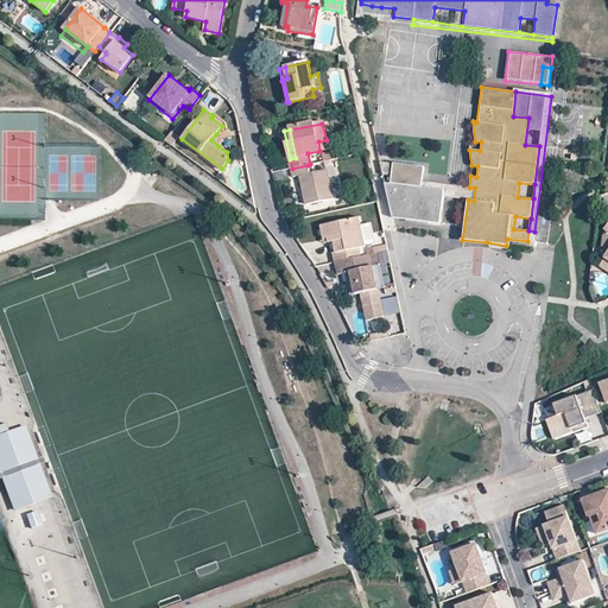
[(173,131),(165,140),(172,145),(181,135),(173,131)]
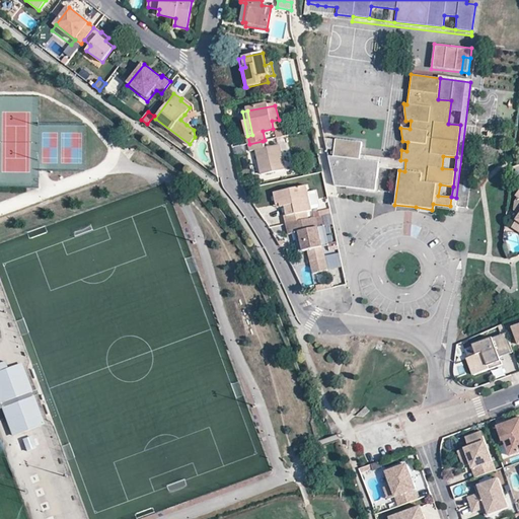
[(184,115),(180,120),(187,125),(191,120),(184,115)]
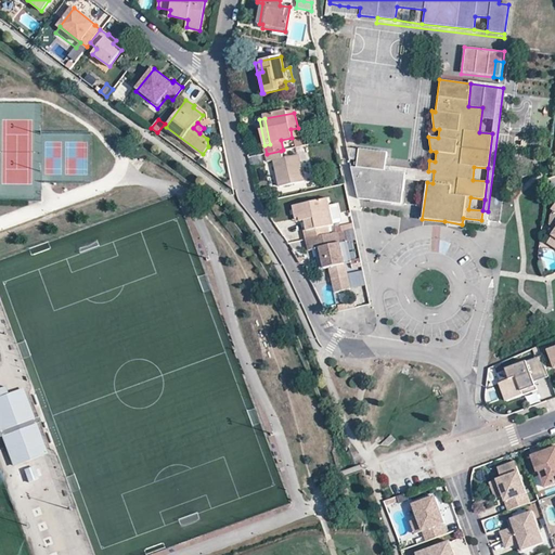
[(358,147),(346,146),(350,167),(356,167),(358,147)]
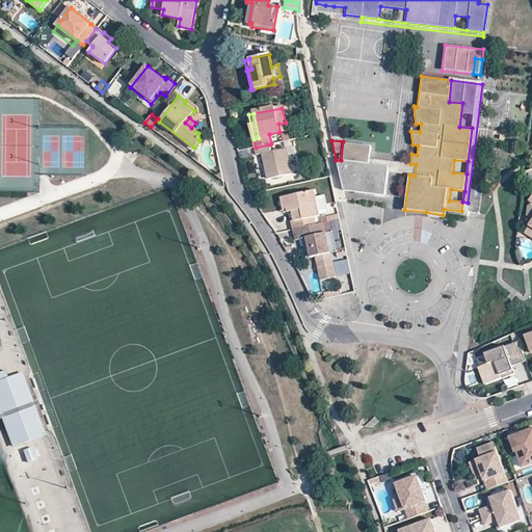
[(370,145),(343,141),(341,160),(336,160),(343,190),(379,195),(384,195),(388,166),(368,163),(368,159),(370,145)]
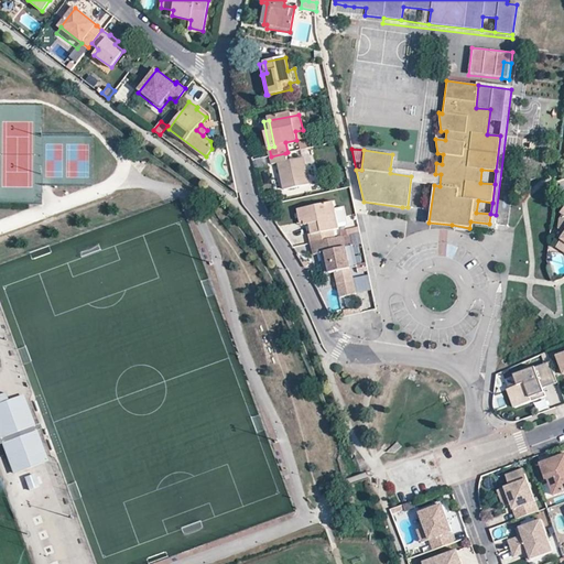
[(284,190),(308,184),(302,156),(286,161),(285,153),(271,156),(273,164),(279,163),(284,190)]
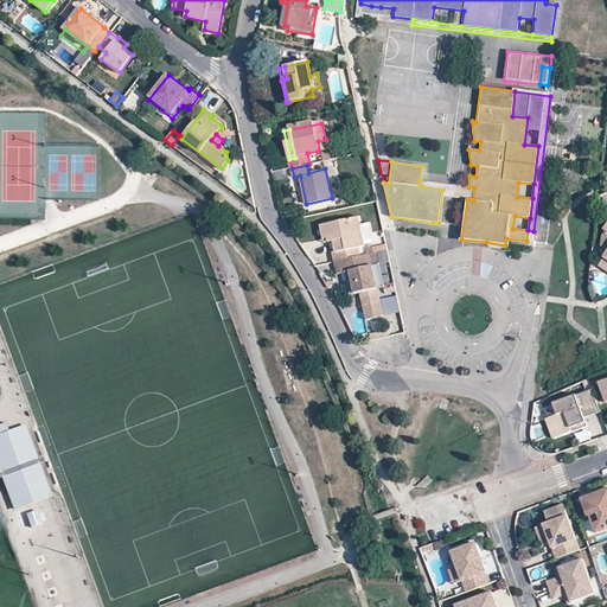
[(474,187),(468,187),(420,181),(420,186),(442,190),(442,197),(467,199),(473,200),(474,187)]
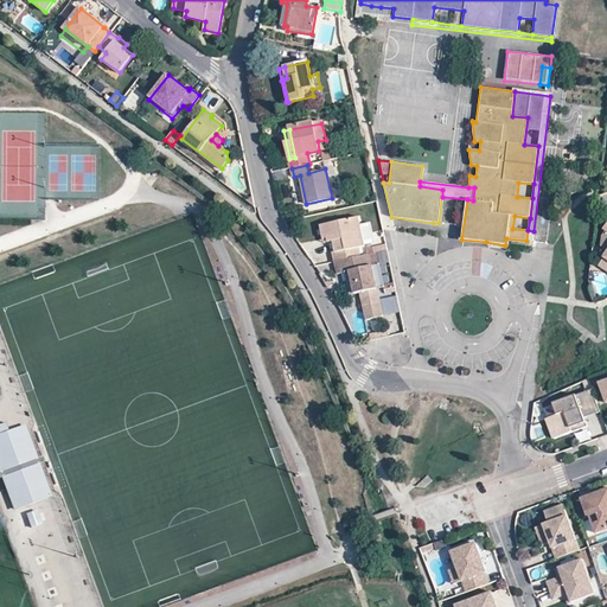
[(357,218),(321,225),(325,243),(333,241),(336,253),(334,253),(336,262),(360,256),(358,248),(364,247),(363,244),(372,243),(368,223),(359,225),(357,218)]
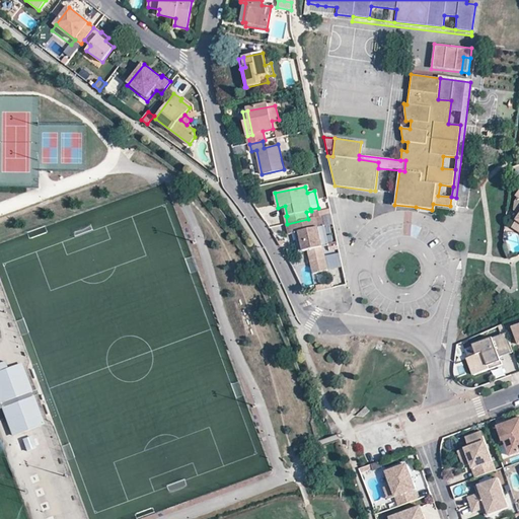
[(323,216),(330,214),(329,209),(312,213),(313,218),(323,216)]
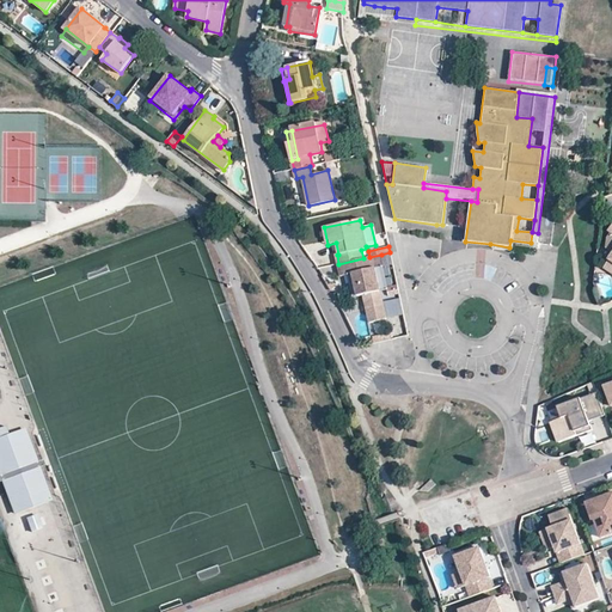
[(363,258),(338,264),(341,275),(349,274),(352,289),(357,288),(359,295),(365,294),(371,322),(389,318),(383,291),(378,269),(385,267),(381,255),(369,257),(363,258)]
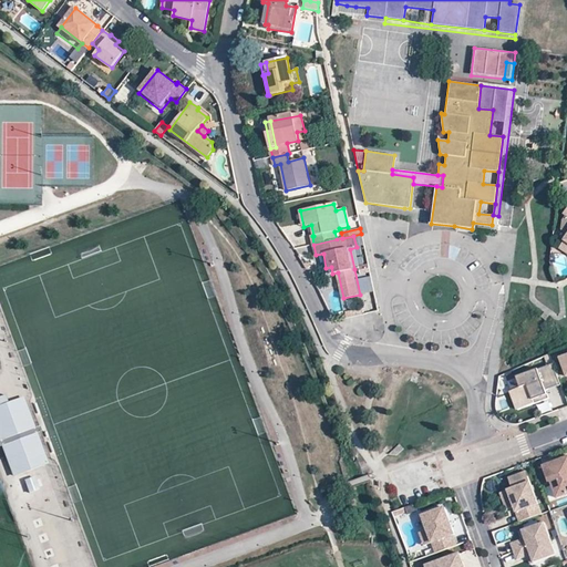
[(350,249),(354,269),(361,268),(357,247),(350,249)]
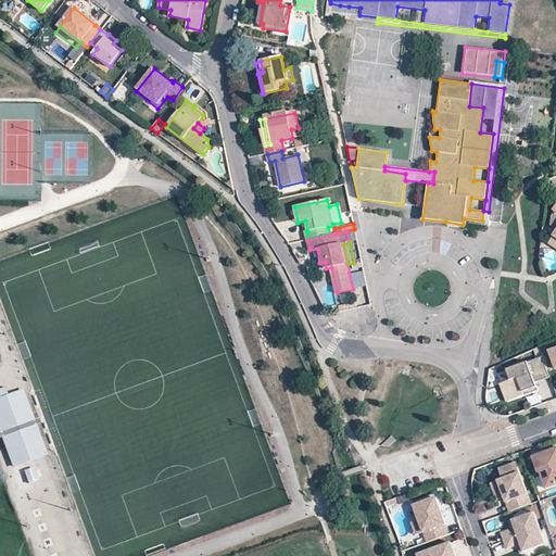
[(542,357),(506,370),(510,380),(501,384),(507,402),(540,390),(536,382),(550,378),(542,357)]
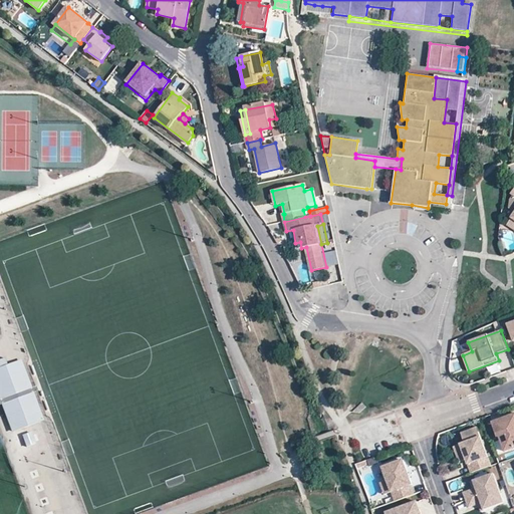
[(0,395),(13,431),(35,422),(33,416),(40,413),(20,360),(0,367),(0,395)]
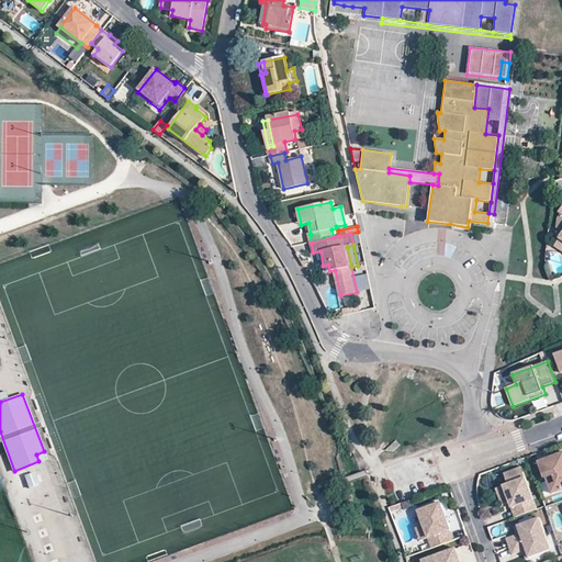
[(561,452),(538,462),(544,479),(546,478),(552,494),(561,491),(561,452)]
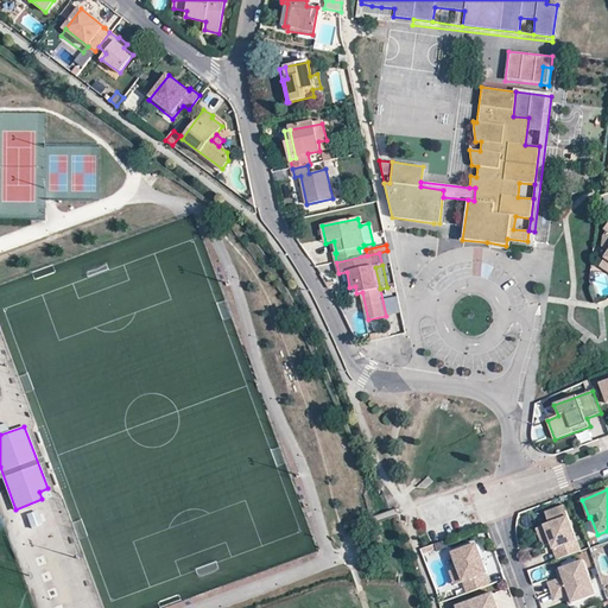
[(580,551),(563,506),(544,513),(549,525),(544,526),(546,534),(551,545),(557,561),(580,551)]
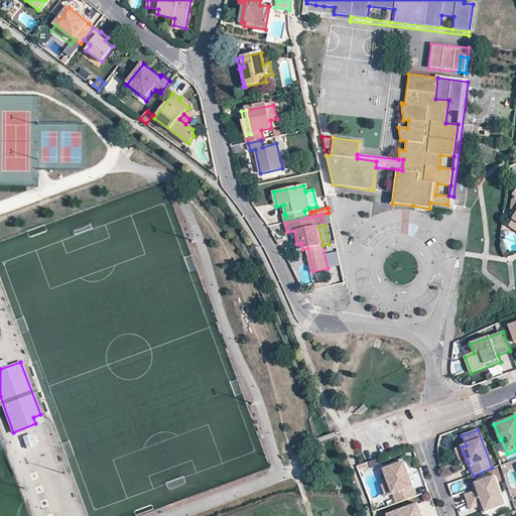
[(26,448),(36,445),(32,434),(23,438),(26,448)]
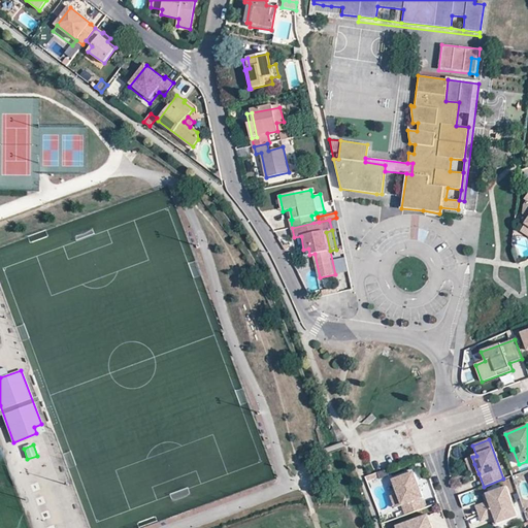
[(479,473),(474,464),(472,457),(465,460),(471,475),(479,473)]
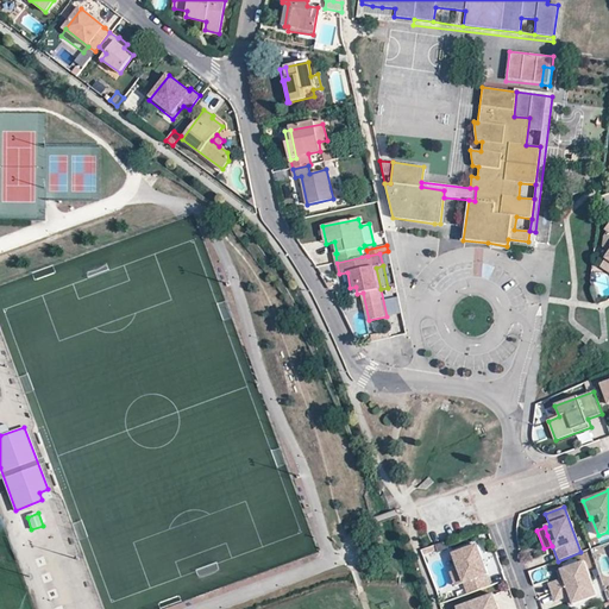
[(489,575),(478,545),(454,554),(459,570),(464,583),(469,595),(491,586),(487,576),(489,575)]
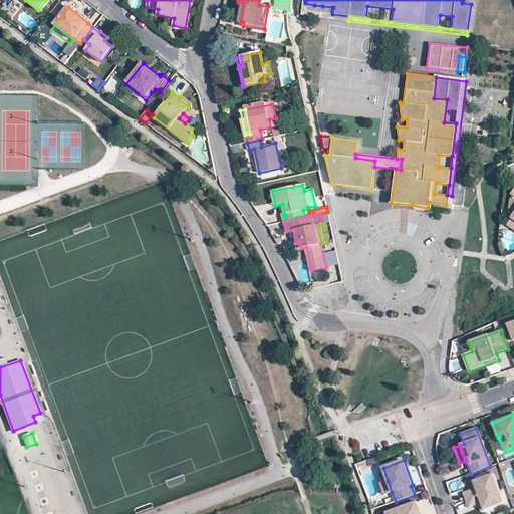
[(503,503),(493,474),(473,482),(475,488),(472,489),(462,493),(468,508),(478,505),(481,504),(483,510),(503,503)]
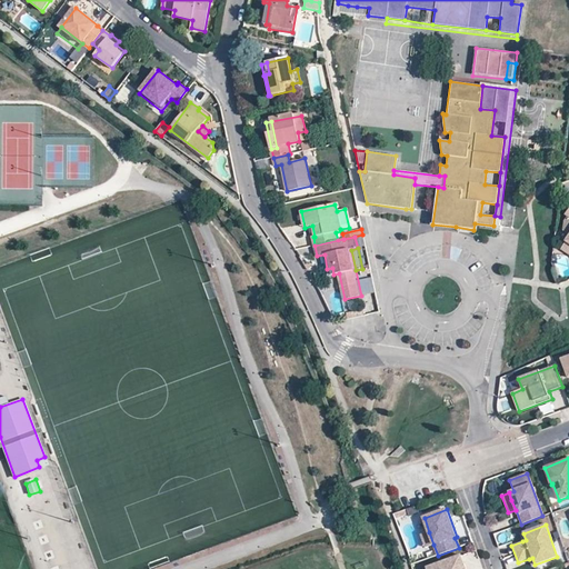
[(433,545),(429,532),(421,535),(427,548),(433,545)]
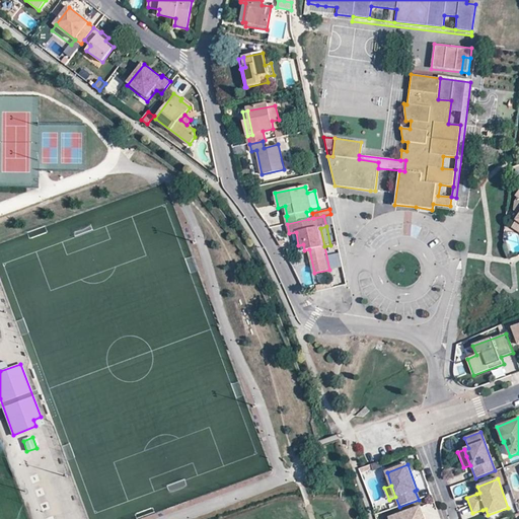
[(425,518),(421,507),(390,518),(425,518)]
